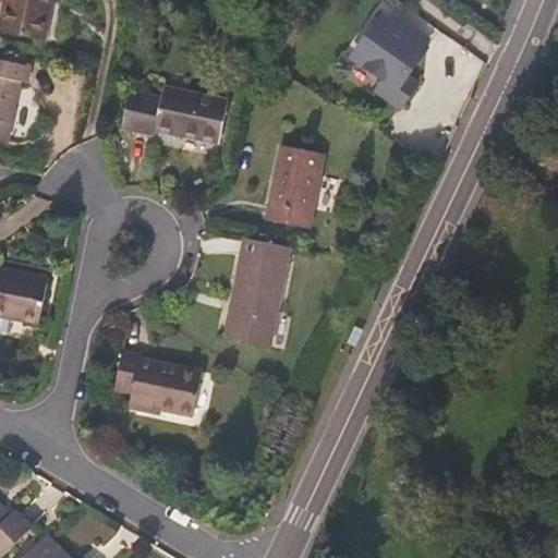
[(46,41),(53,0),(3,0),(0,19),(0,32),(23,37),(46,41)]
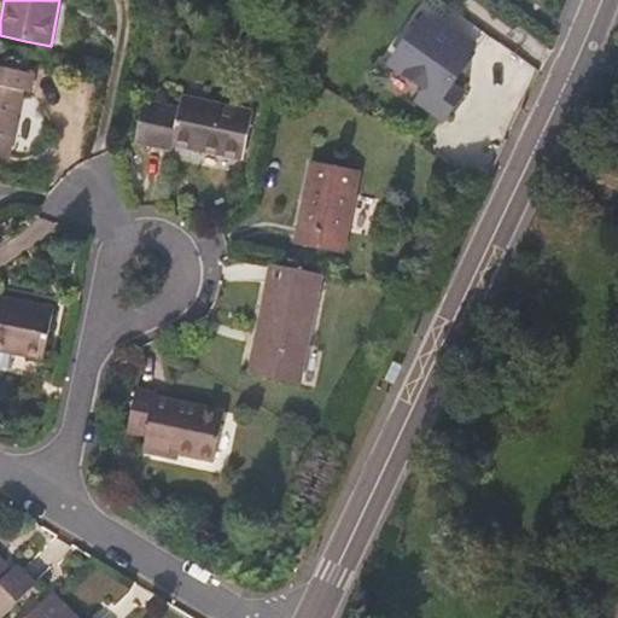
[(444,24),(439,31),(421,19),(390,63),(426,89),(418,101),(443,118),(452,106),(460,94),(448,86),(476,47),(444,24)]
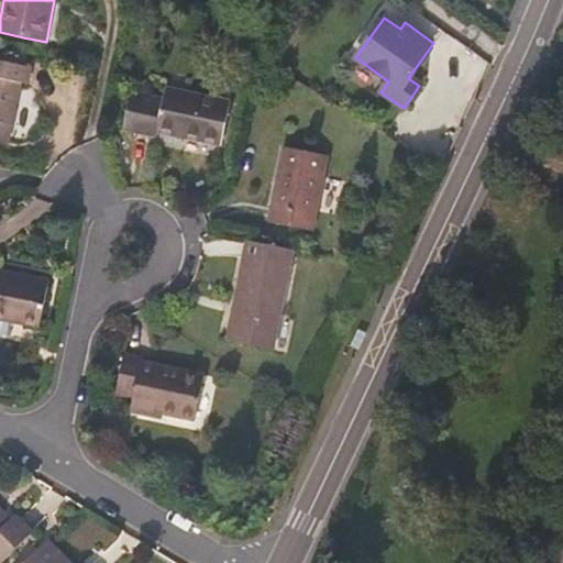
[(14,113),(21,84),(28,85),(31,67),(0,61),(0,142),(8,144),(14,113)]
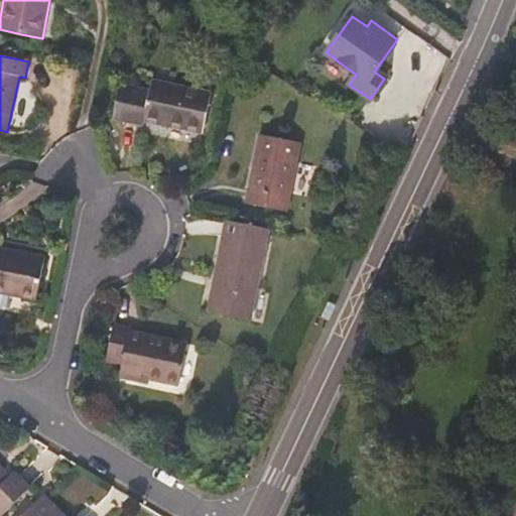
[(203,133),(211,93),(152,81),(150,91),(120,84),(113,119),(128,122),(143,125),(144,120),(203,133)]
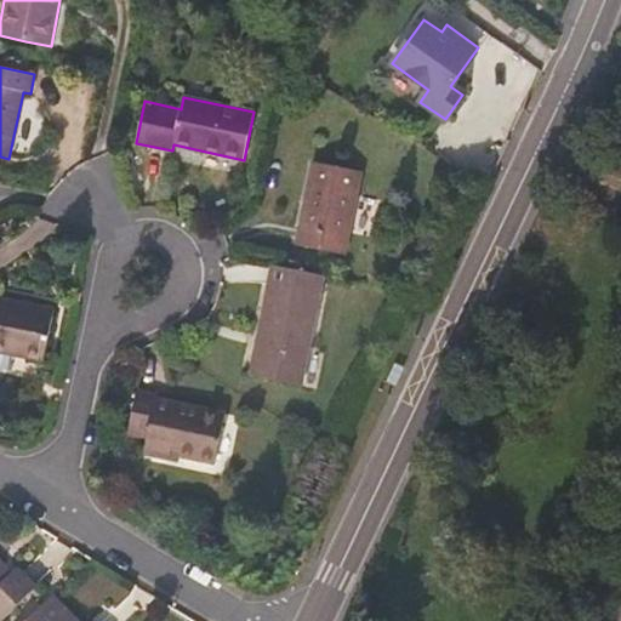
[(346,255),(362,171),(313,161),(303,203),(295,245),(346,255)]
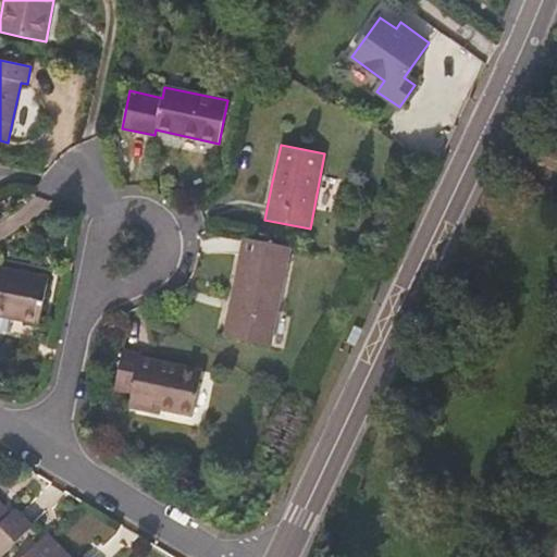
[(238,268),(232,297),(224,336),(271,346),(291,247),(244,238),(238,268)]
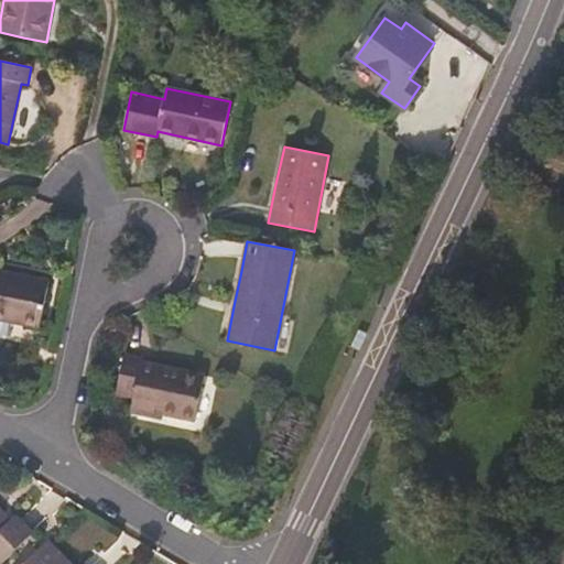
[(40,328),(50,281),(24,275),(0,270),(0,333),(8,334),(11,322),(40,328)]
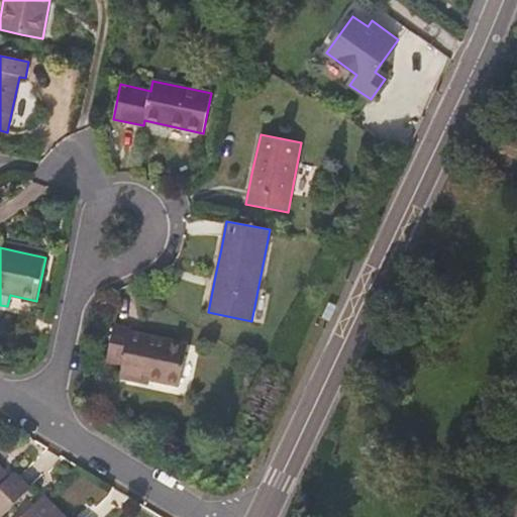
[(148,384),(150,380),(180,386),(188,343),(131,331),(131,328),(123,326),(115,325),(107,360),(122,365),(119,378),(148,384)]
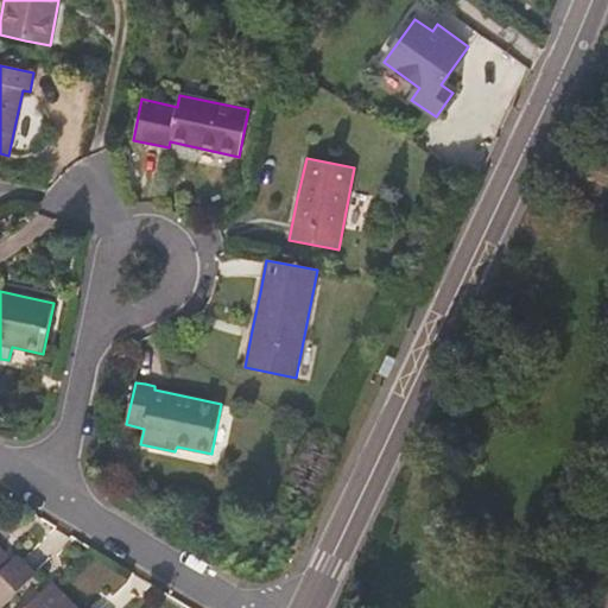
[(14,565),(0,551),(0,606),(1,607),(12,597),(33,576),(19,561),(14,565)]
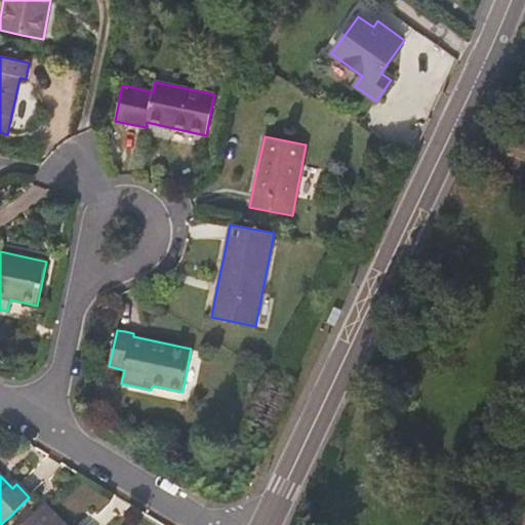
[(65,524),(44,503),(22,524),(65,524)]
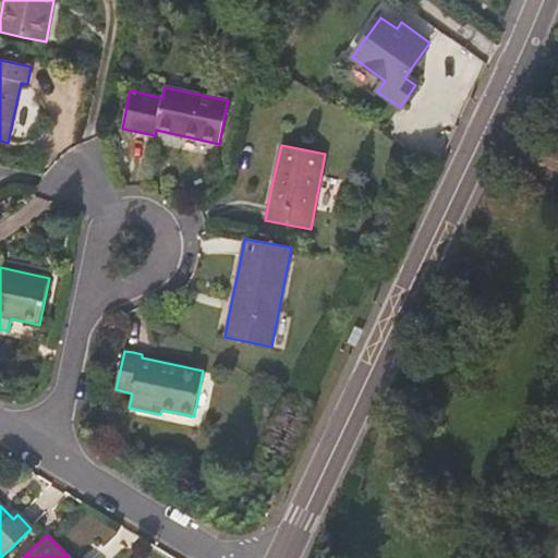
All buildings are outlined.
